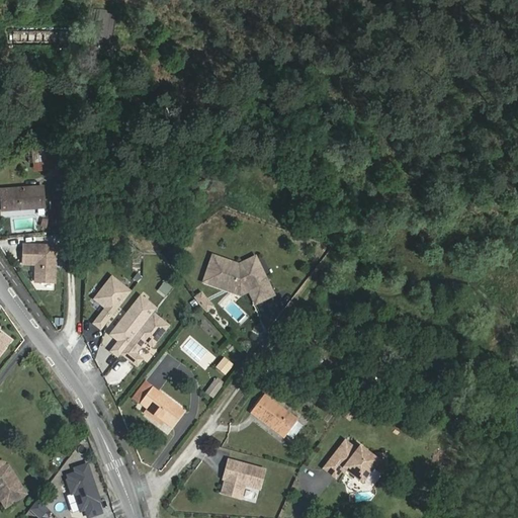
[(70,40),(69,30),(60,30),(60,40),(70,40)]
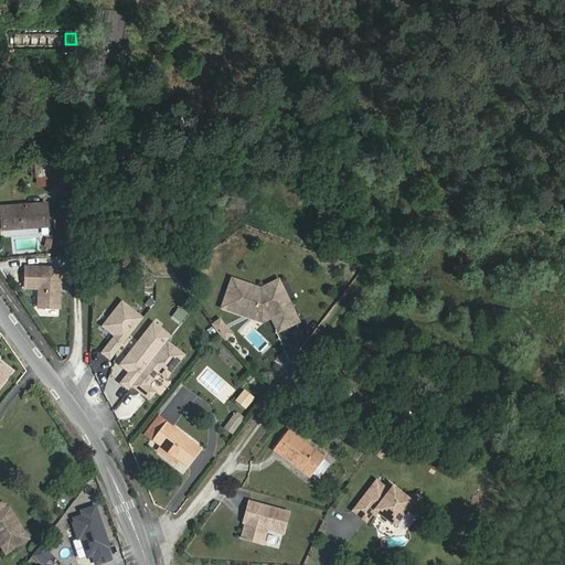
[(64,34),(38,34),(38,45),(64,45),(64,34)]
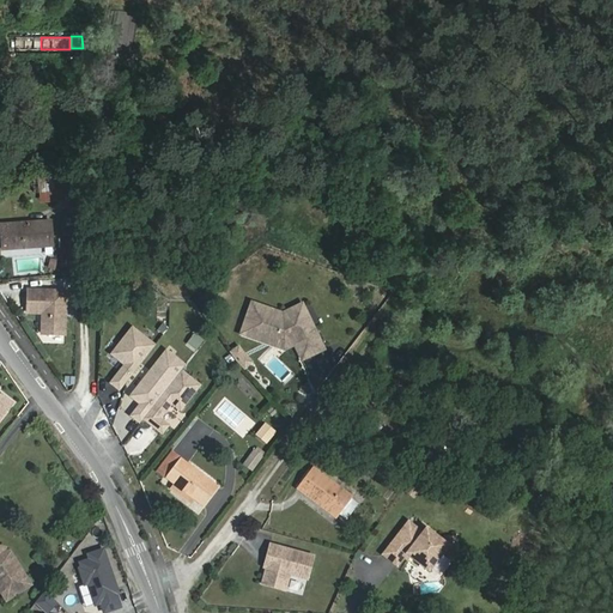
[(36,201),(66,201),(66,174),(36,175),(36,201)]
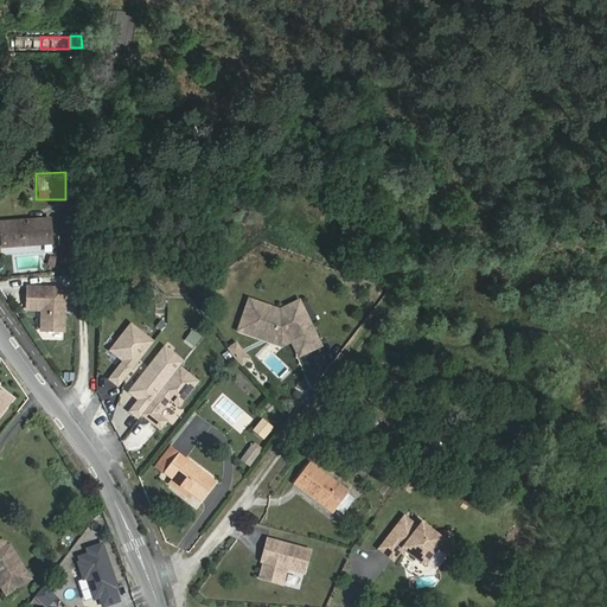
[(52,244),(50,219),(1,223),(2,248),(52,244)]
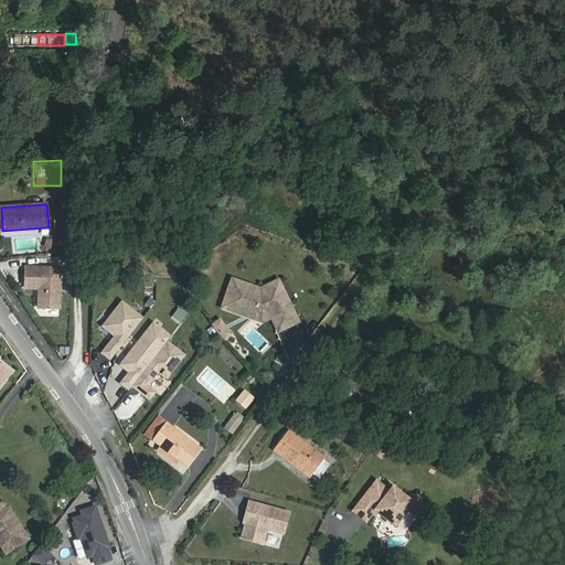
[(61,310),(62,270),(39,269),(39,272),(29,270),(28,290),(42,290),(41,309),(61,310)]
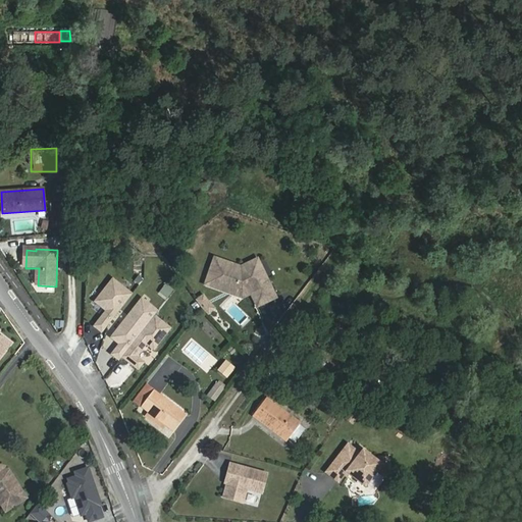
[(246,293),(253,305),(269,296),(250,260),(233,269),(207,261),(201,284),(210,286),(212,282),(227,286),(231,294),(243,288),(246,293)]
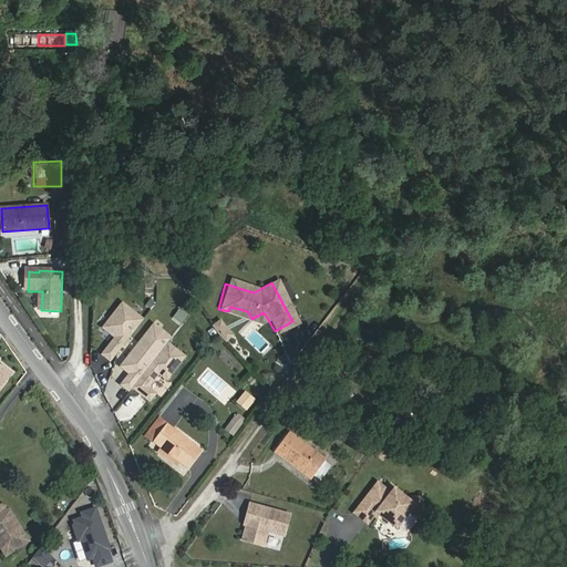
[(102,354),(111,361),(144,320),(122,302),(103,328),(115,338),(102,354)]
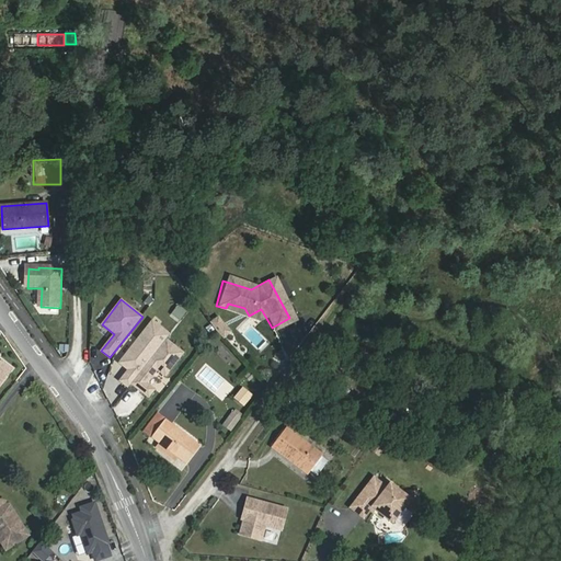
[(242,317),(254,320),(264,315),(261,309),(249,316),(244,308),(242,317)]
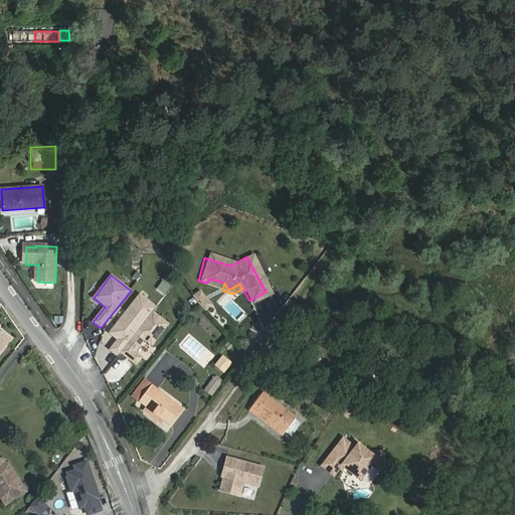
[(204,311),(211,305),(204,297),(200,291),(192,297),(204,311)]
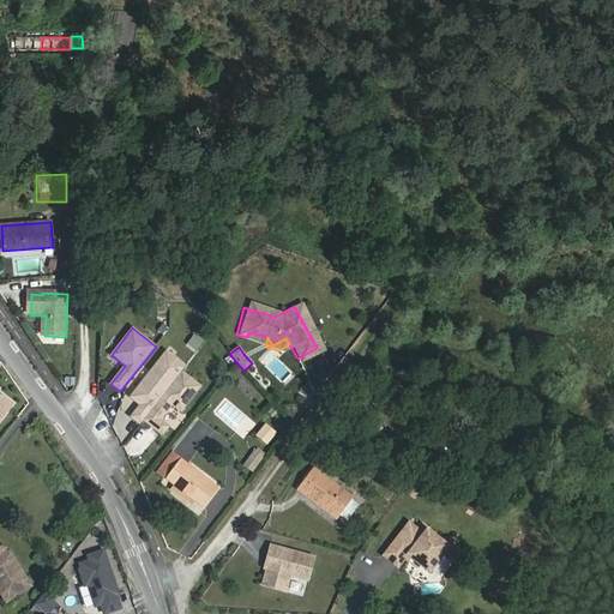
[(132,416),(140,423),(181,372),(185,367),(167,353),(132,397),(142,404),(132,416)]
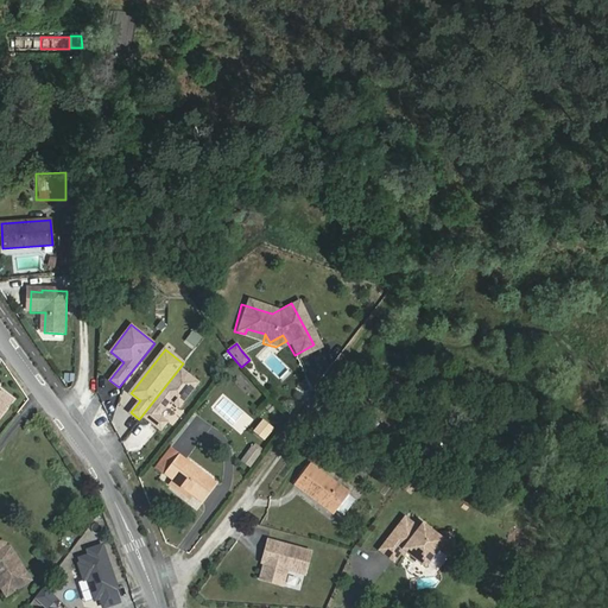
[(198,382),(179,368),(143,416),(160,430),(168,422),(159,416),(170,400),(178,407),(198,382)]
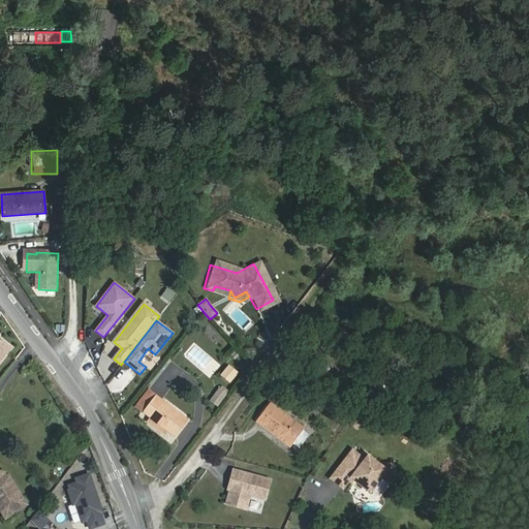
[(0,361),(10,348),(0,340),(0,361)]
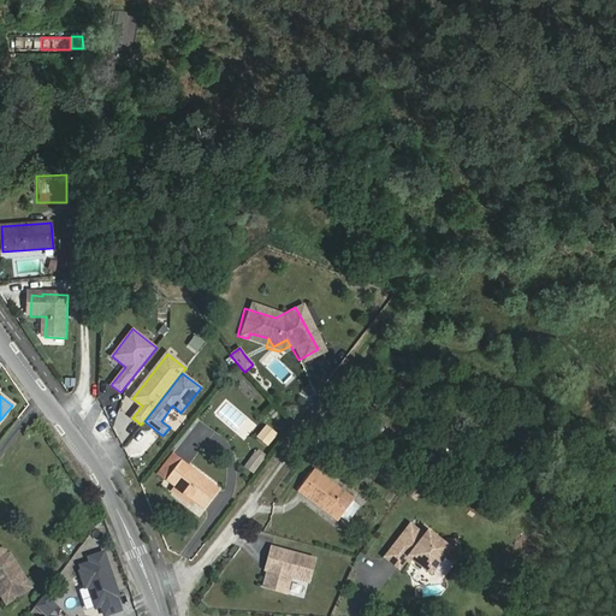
[(255,454),(246,467),(254,473),(264,460),(255,454)]
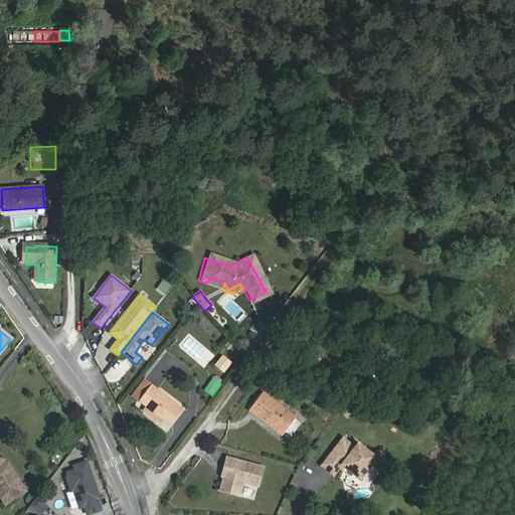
[(152,385),(144,380),(132,396),(140,401),(152,385)]
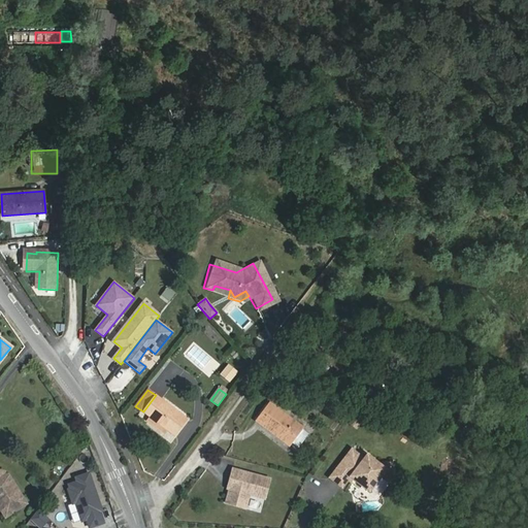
[(143,411),(175,436),(189,420),(156,395),(143,411)]
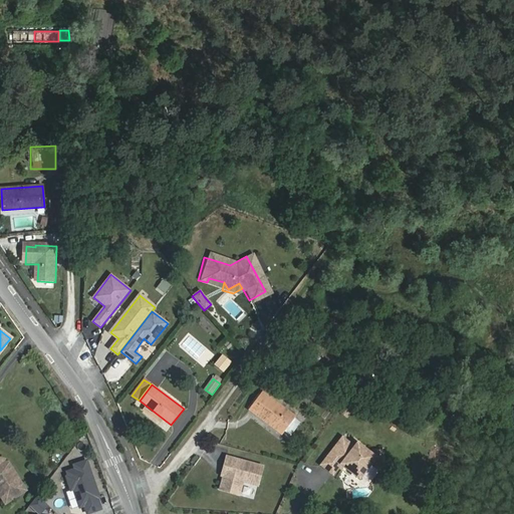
[(300,424),(294,419),(294,418),(262,394),(249,411),(281,435),(284,432),(290,437),(300,424)]
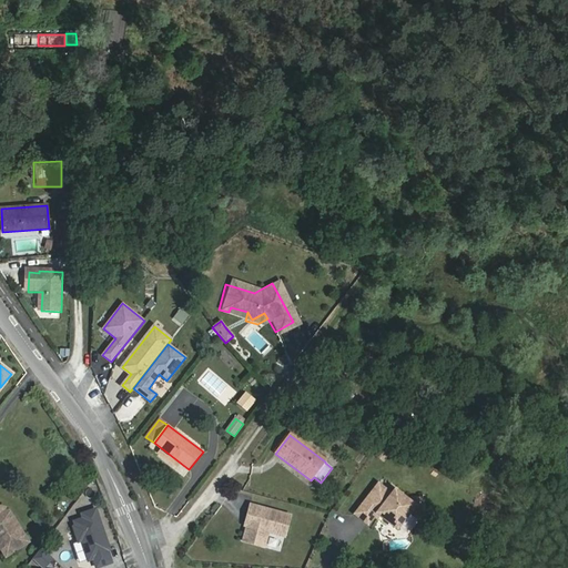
[(385,444),(375,456),(383,462),(392,449),(385,444)]
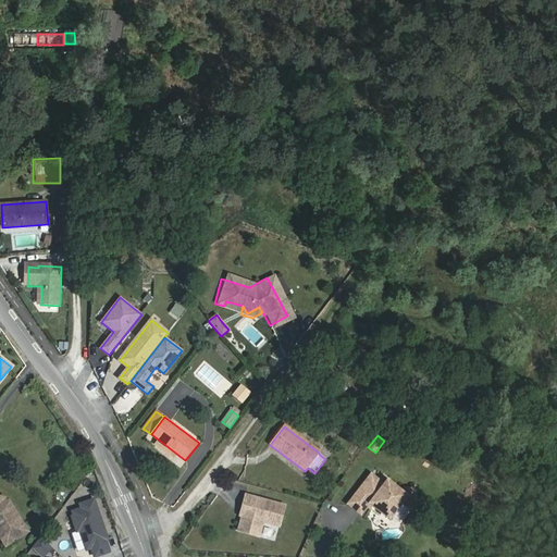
[(356,494),(369,504),(390,520),(403,504),(416,502),(415,489),(401,490),(387,480),(384,484),(371,473),(356,494)]
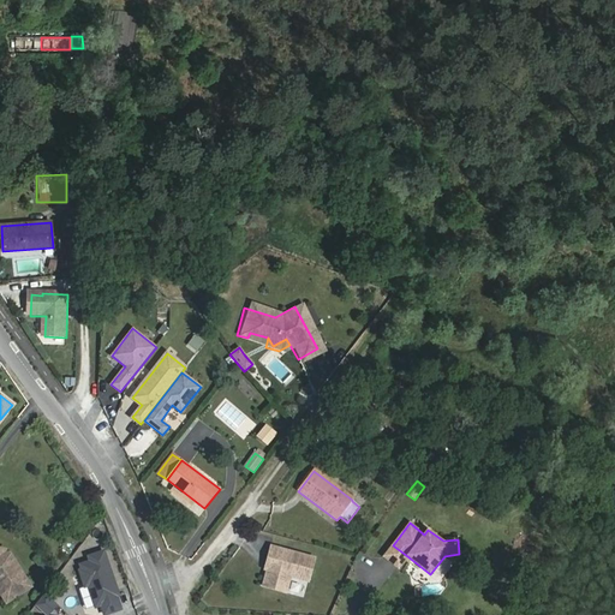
[(306,556),(263,543),(260,554),(266,555),(262,565),(260,566),(255,583),(278,590),(282,573),(299,578),(306,556)]
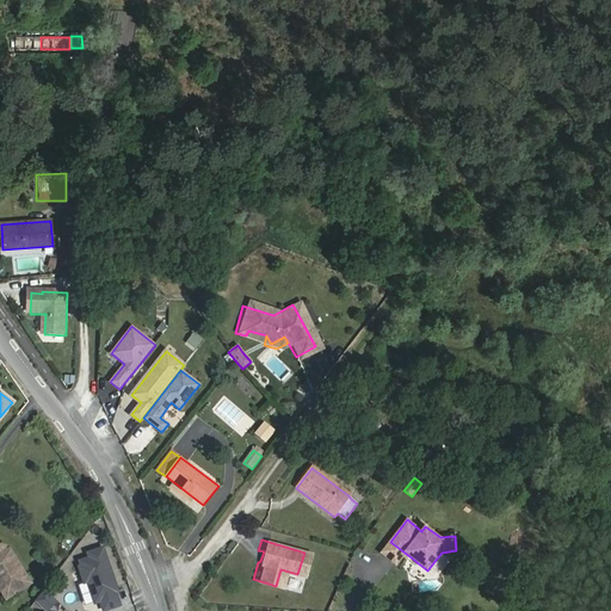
[(390,542),(382,553),(396,563),(405,553),(390,542)]
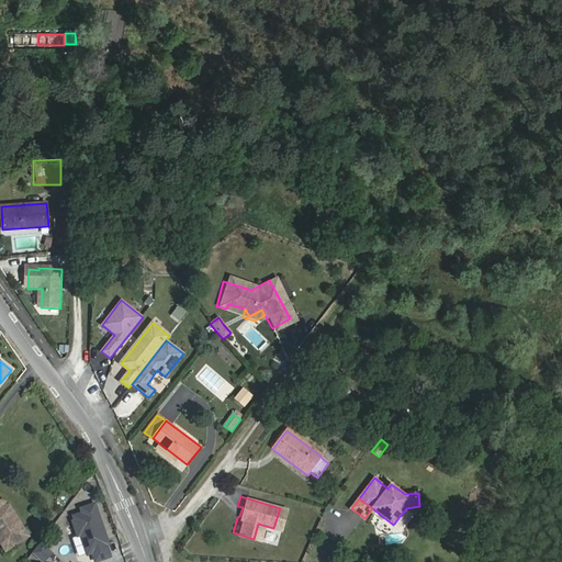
[(91,552),(94,561),(109,555),(104,538),(105,538),(96,503),(81,507),(82,512),(74,515),(75,519),(72,519),(77,535),(80,534),(87,553),(91,552)]
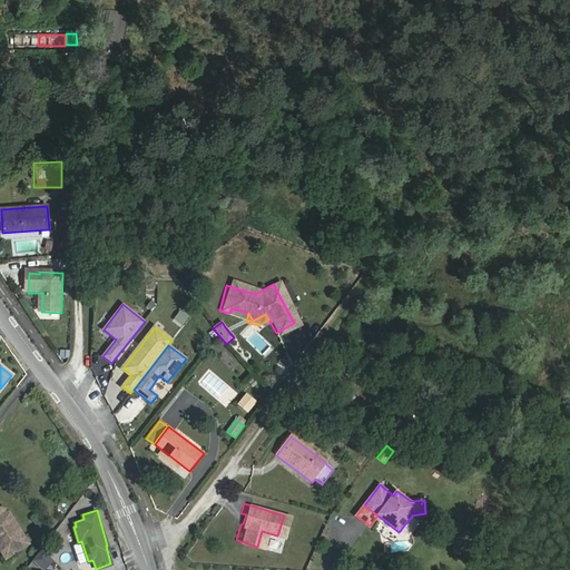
[(28,543),(9,514),(3,514),(0,512),(0,548),(7,558),(28,543)]
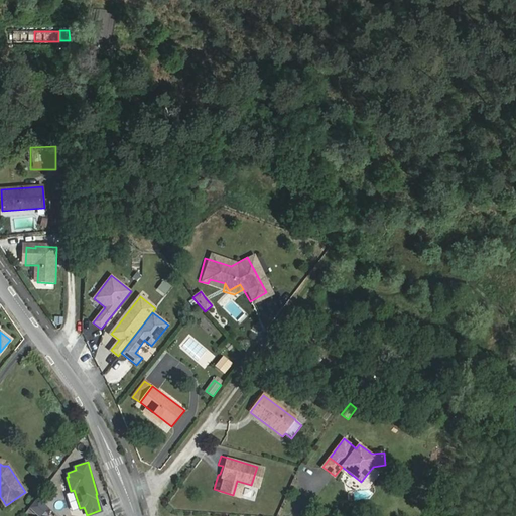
[(285,476),(287,467),(279,465),(277,474),(285,476)]
